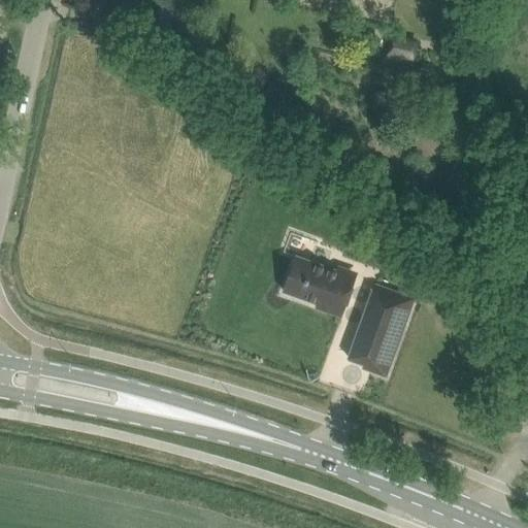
[(395,21),(390,47),(417,53),(422,26),(395,21)]
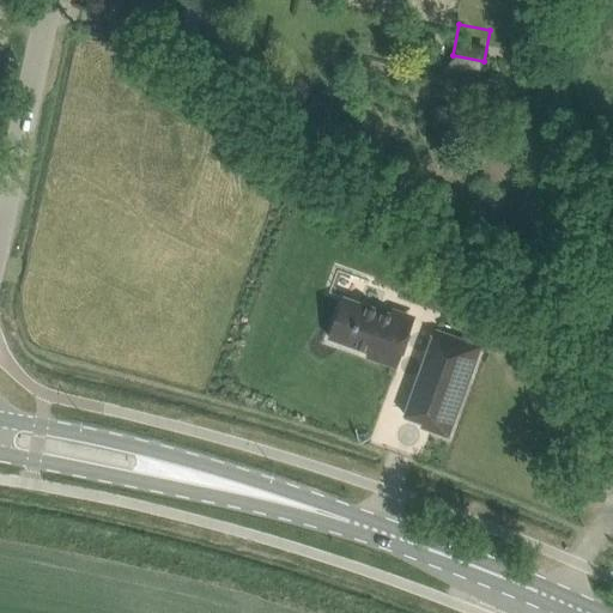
[(469,189),(478,201),(487,195),(479,182),(469,189)]
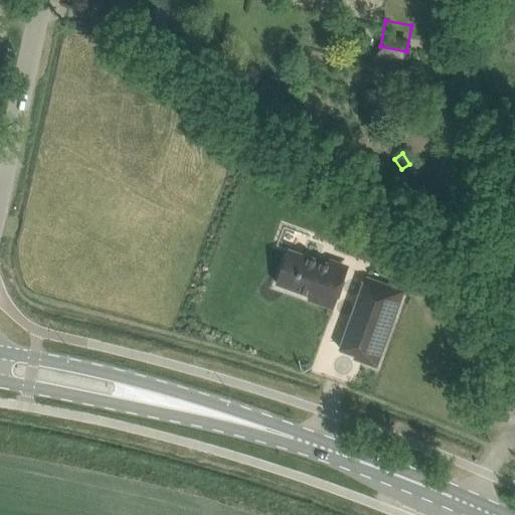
[(333,309),(349,265),(331,259),(329,264),(289,249),(277,284),(310,296),(308,300),(333,309)]
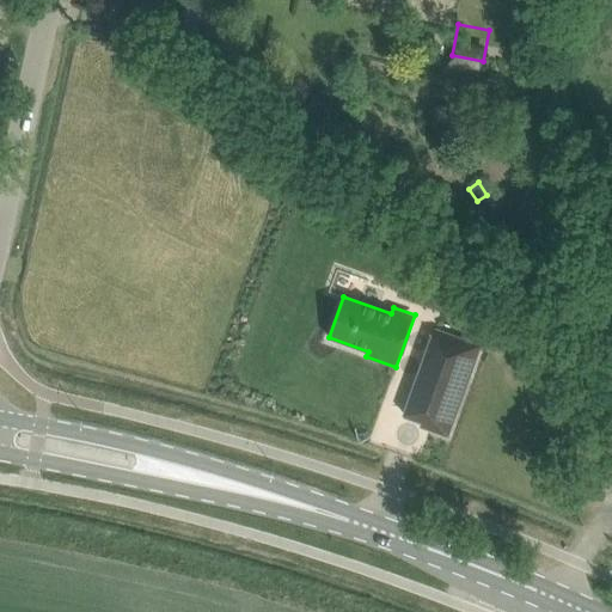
[(447,436),(456,414),(481,346),(435,330),(404,415),(421,421),(420,426),(447,436)]
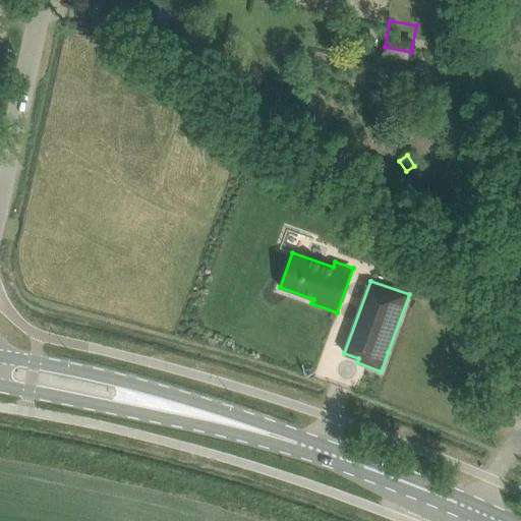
[(493,404),(502,394),(489,383),(480,393),(493,404)]
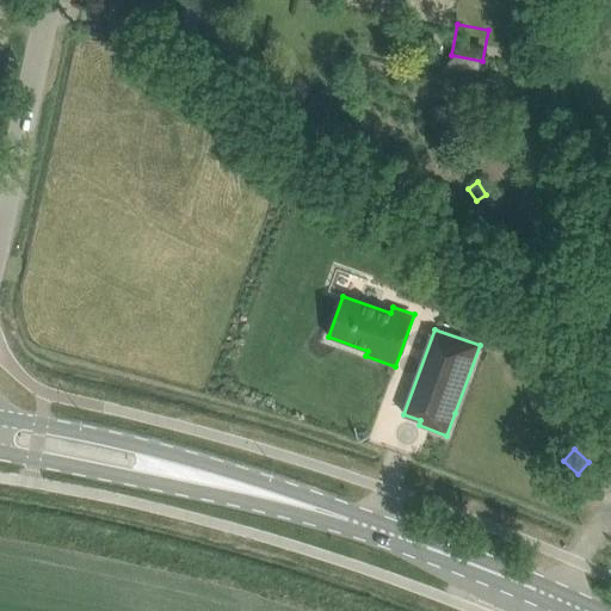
All buildings are outlined.
